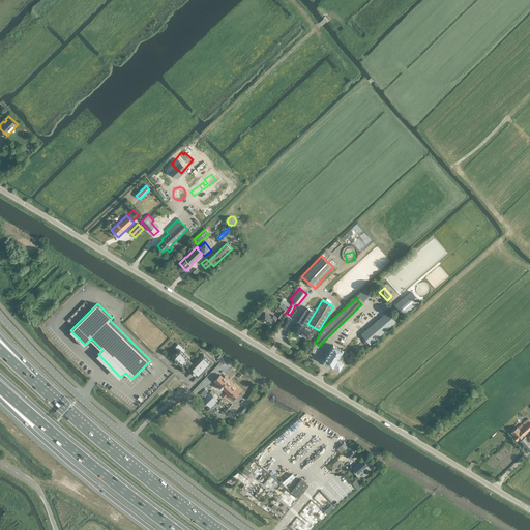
[(281,303),(278,307),(283,310),(282,312),(284,314),(287,308),(281,303)]
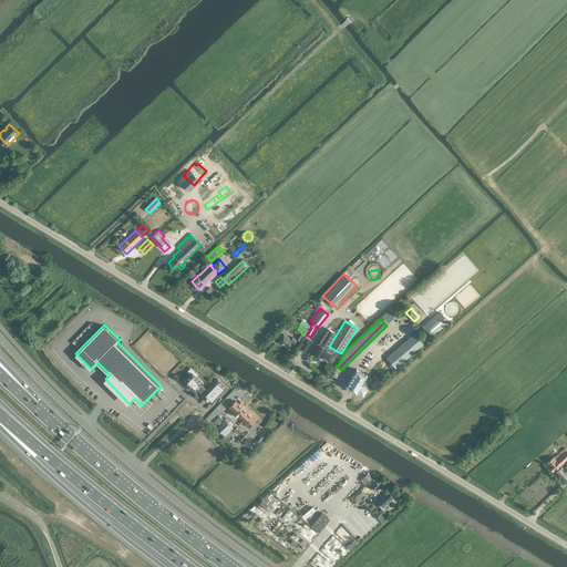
[(432,331),(435,336),(443,329),(439,325),(432,331)]
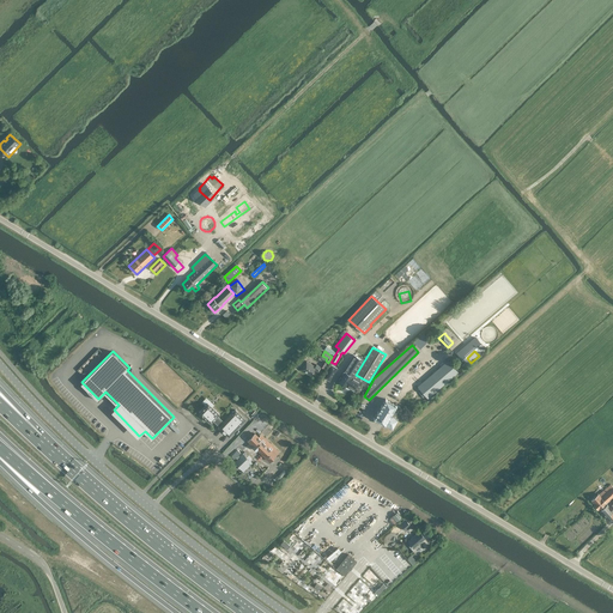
[(353,356),(338,381),(347,387),(347,386),(353,377),(364,357),(356,352),(353,356)]
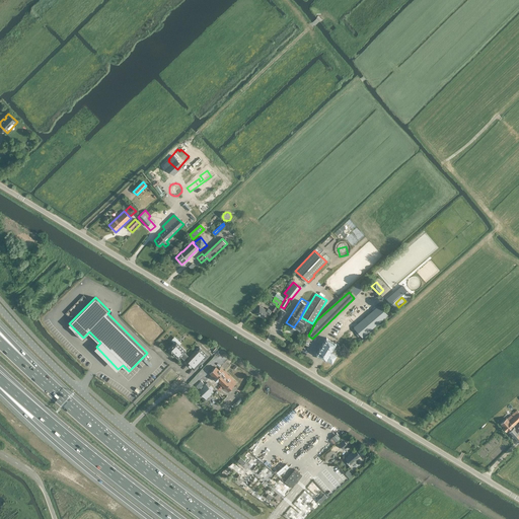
[(270,314),(272,311),(268,309),(267,310),(260,305),(255,312),(263,318),(267,312),(270,314)]
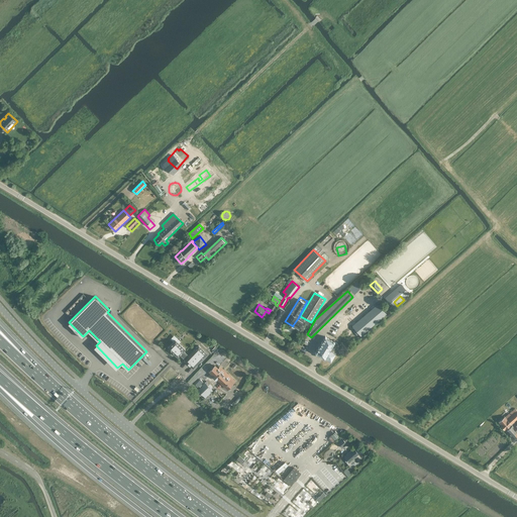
[(366,313),(362,311),(352,305),(350,309),(343,321),(348,325),(350,326),(352,323),(353,323),(353,324),(358,326),(364,318),(368,321),(371,316),(372,314),(367,311),(366,313)]
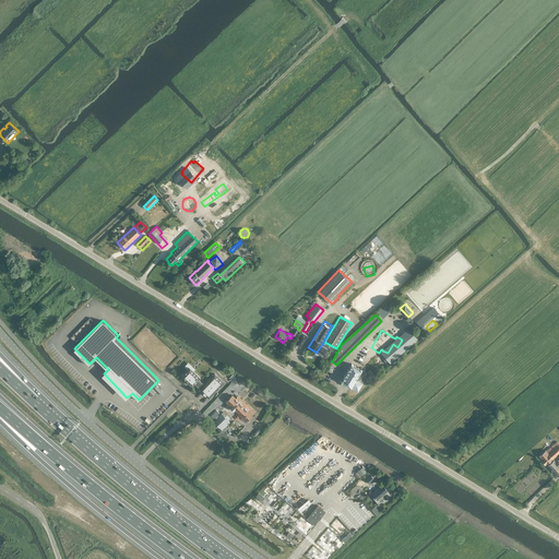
[(302,333),(295,344),(300,347),(308,336),(302,333)]
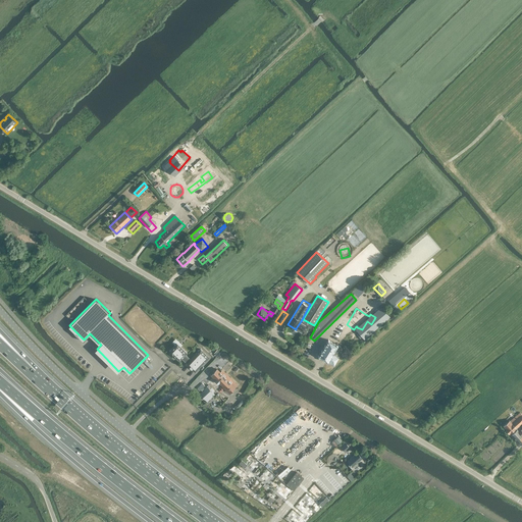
[(308,326),(301,321),(296,328),(300,330),(304,333),(308,326)]
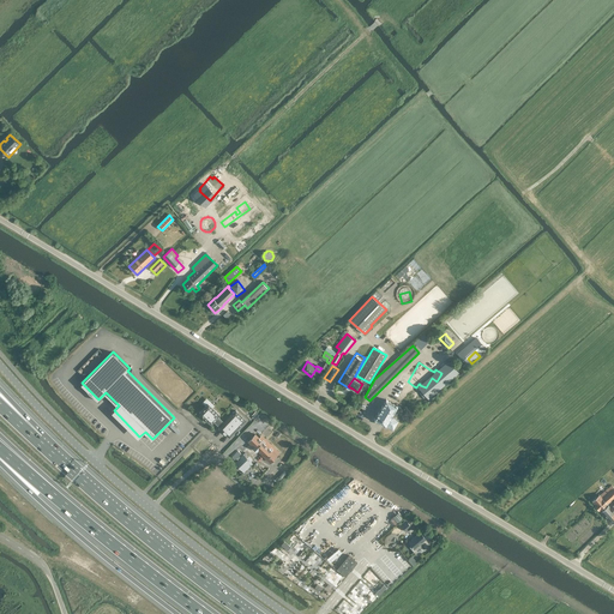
[(403,404),(414,386),(408,381),(396,401),(390,397),(387,401),(386,401),(374,420),(386,426),(386,425),(387,423),(393,414),(397,416),(397,415),(401,409),(403,410),(405,407),(403,404)]
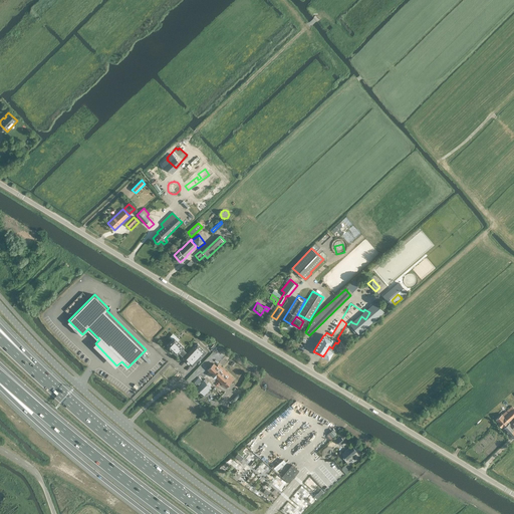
[(184,346),(175,337),(168,345),(177,354),(179,352),(184,357),(188,353),(182,348),(184,346)]
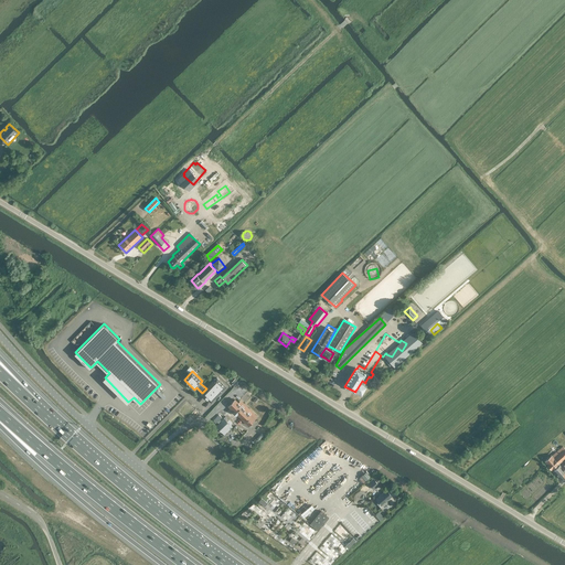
[(201,394),(211,403),(226,387),(216,377),(206,388),(202,393),(201,394)]
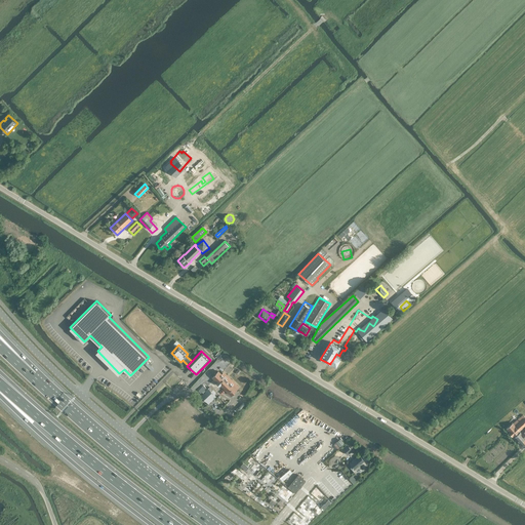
[(330,363),(336,367),(338,363),(340,364),(345,358),(339,355),(339,356),(336,354),(331,362),(330,363)]
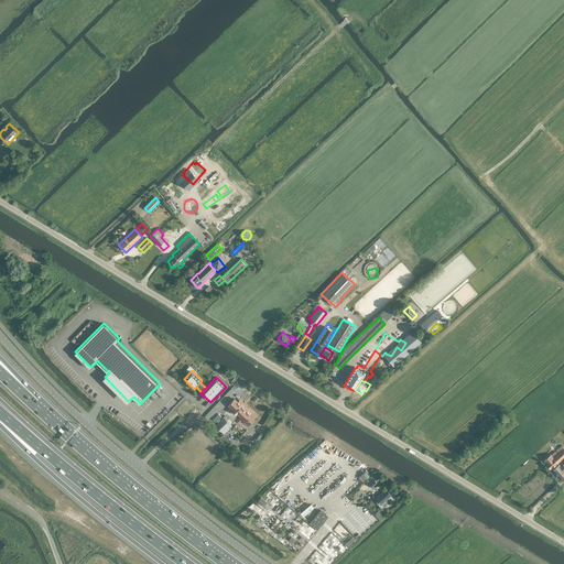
[(236,398),(229,405),(245,421),(249,424),(255,419),(256,418),(258,414),(241,399),(239,401),(236,398)]
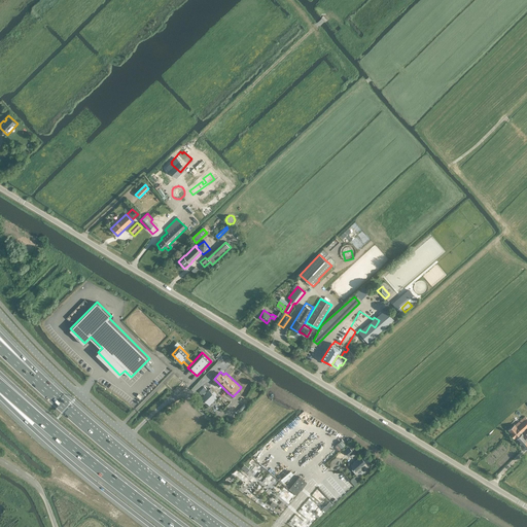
[(212,389),(210,391),(210,390),(202,397),(210,406),(217,397),(215,395),(212,392),(213,391),(212,389)]
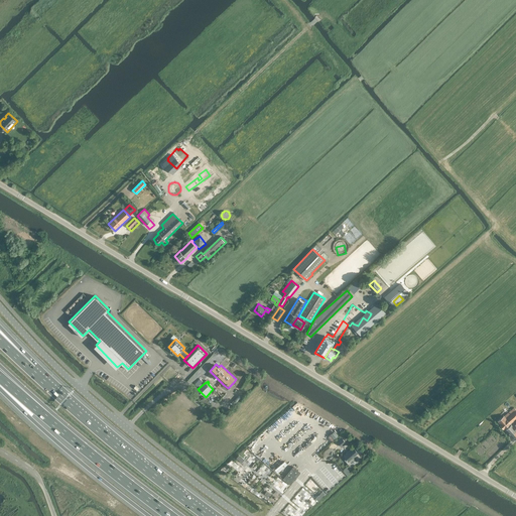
[(500,423),(499,424),(503,428),(508,424),(510,425),(511,424),(512,423),(511,422),(515,417),(515,405),(504,416),(503,416),(498,421),(500,423)]
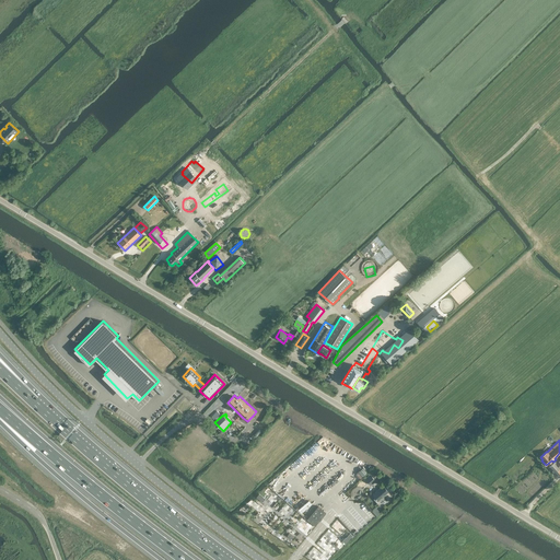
[(559,471),(559,466),(555,461),(553,462),(549,466),(557,475),(559,471)]
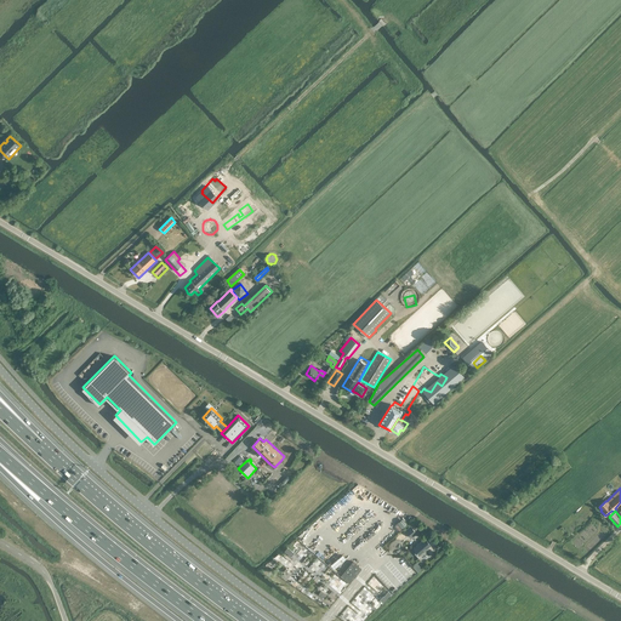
[(416,533),(411,527),(405,531),(410,537),(416,533)]
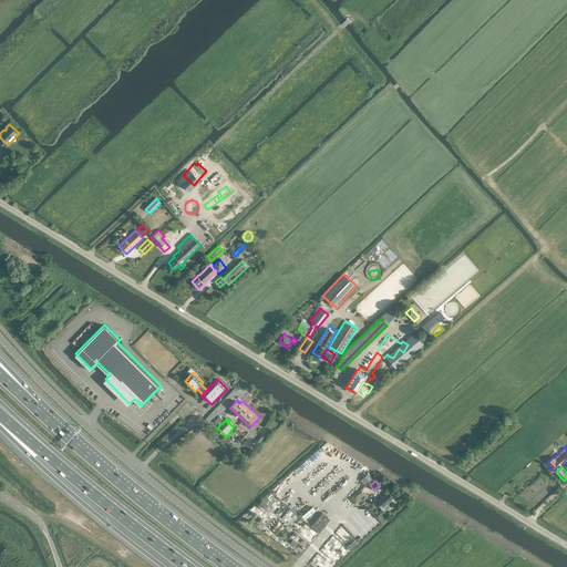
[(398,493),(391,485),(388,488),(394,495),(398,493)]
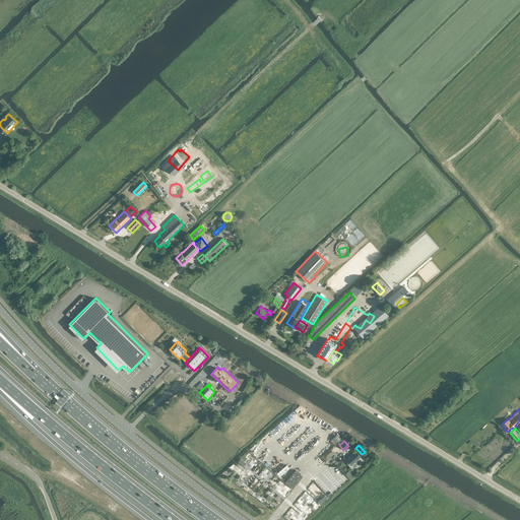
[(361,456),(355,451),(346,459),(348,462),(347,463),(350,467),(356,462),(354,461),(361,456)]
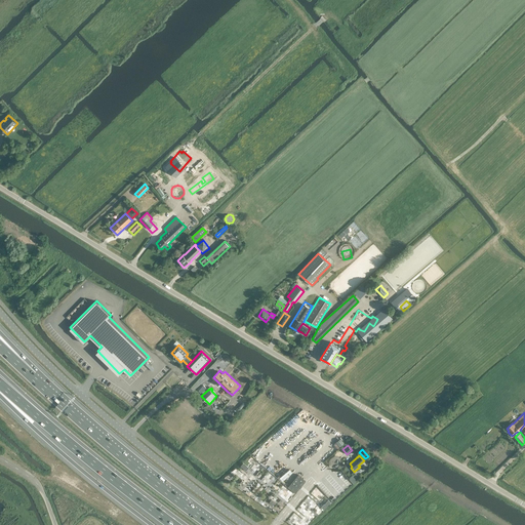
[(238,487),(252,500),(254,498),(257,495),(259,497),(260,494),(258,493),(255,487),(251,489),(249,488),(254,483),(253,482),(256,478),(246,469),(243,473),(248,480),(244,477),(242,474),(240,472),(242,475),(239,476),(235,481),(238,484),(242,479),(243,481),(241,485),(240,485),(238,487)]
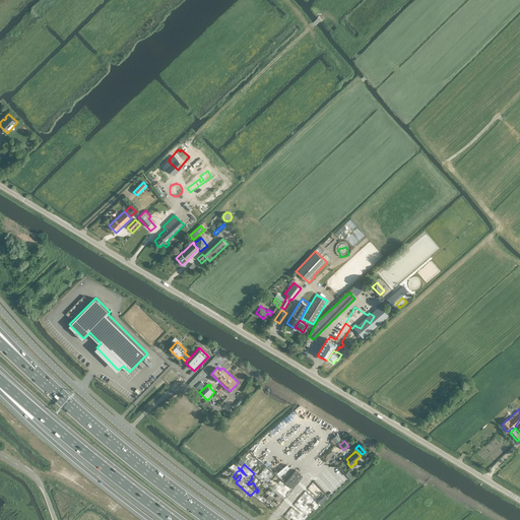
[(296,470),(285,482),(293,489),(303,476),(296,470)]
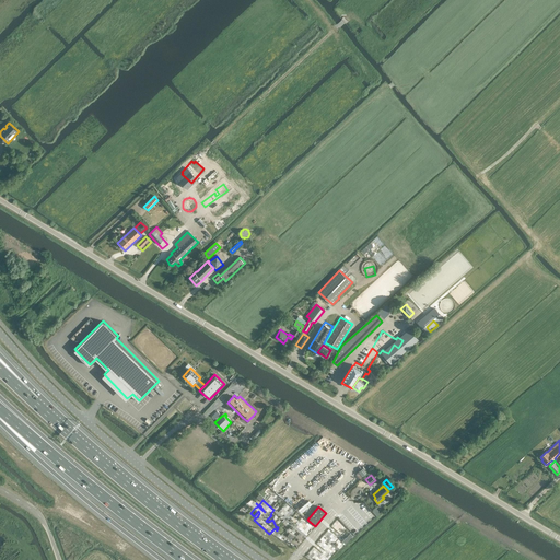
[(277,521),(279,516),(283,518),(286,514),(279,511),(277,515),(275,515),(272,518),(277,521)]
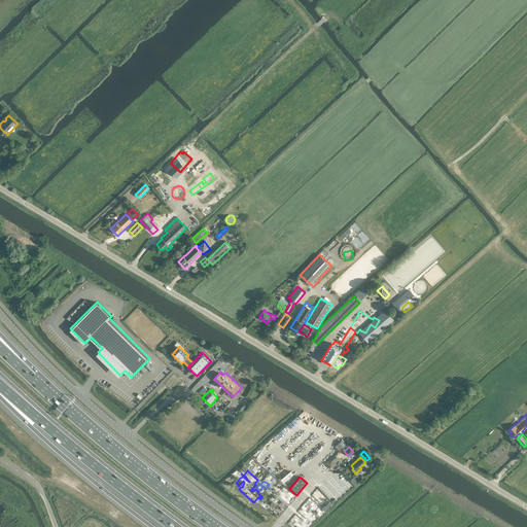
[(269,493),(264,504),(258,502),(256,507),(274,515),(277,506),(282,508),(284,502),(281,501),(281,502),(276,500),(278,495),(270,491),(270,490),(268,489),(267,492),(269,493)]
